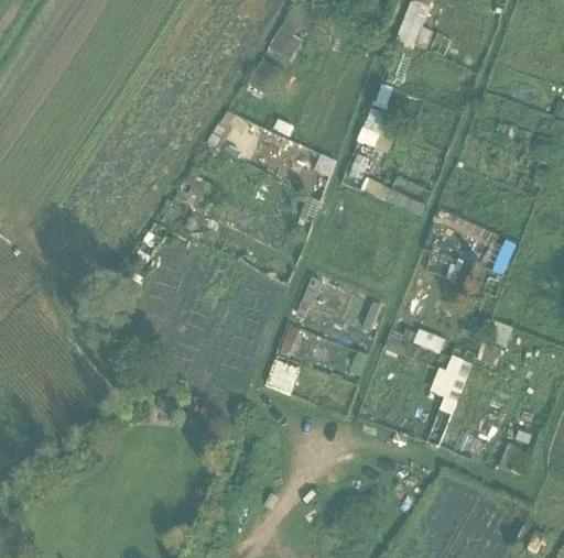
[(409,51),(430,0),(411,0),(393,44),(409,51)]
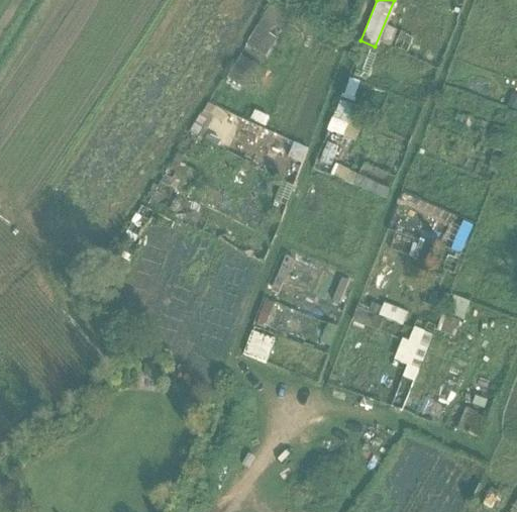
[(271,3),(257,24),(269,31),(273,23),(276,25),(285,11),(271,3)]
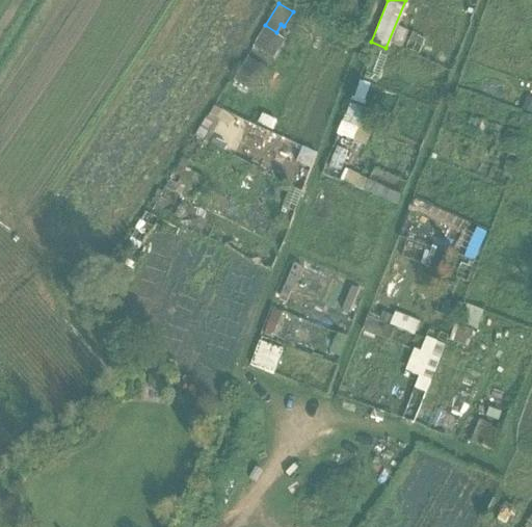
[(276,32),(265,25),(253,44),(273,57),(286,37),(276,32)]
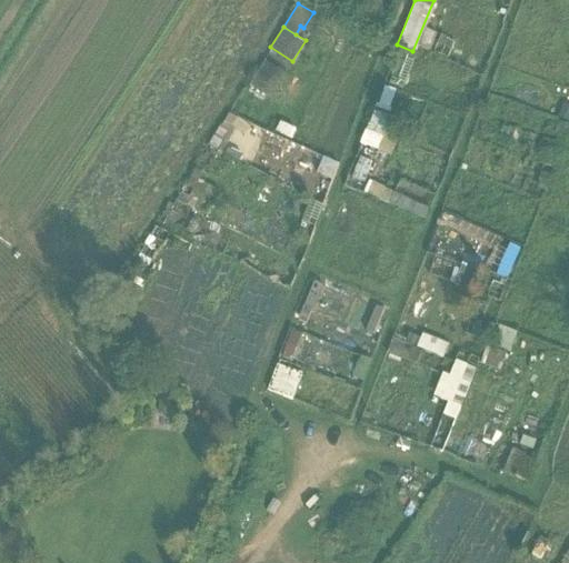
[(265,58),(250,82),(262,90),(277,66),(265,58)]
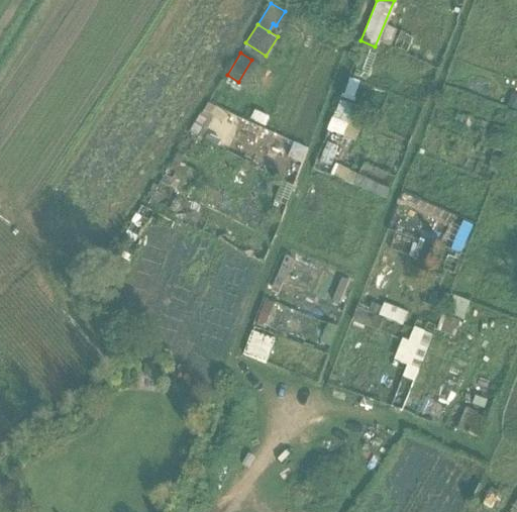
[(358,80),(348,77),(342,97),(352,100),(358,80)]
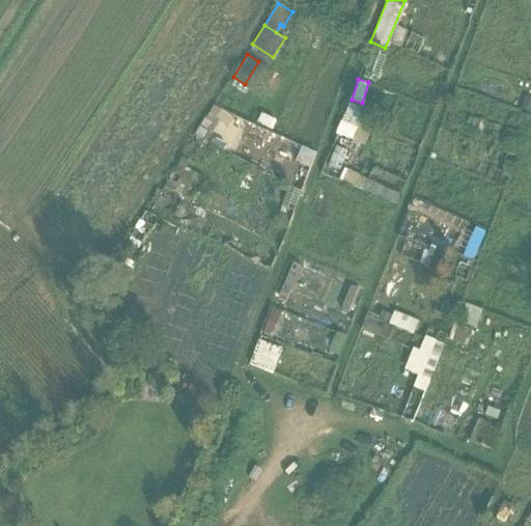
[(419,128),(427,102),(374,83),(365,109),(419,128)]
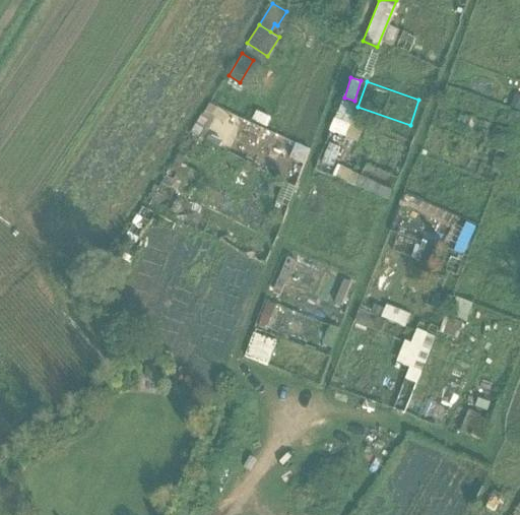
[(519,107),(519,93),(515,91),(509,105),(519,109),(519,107)]
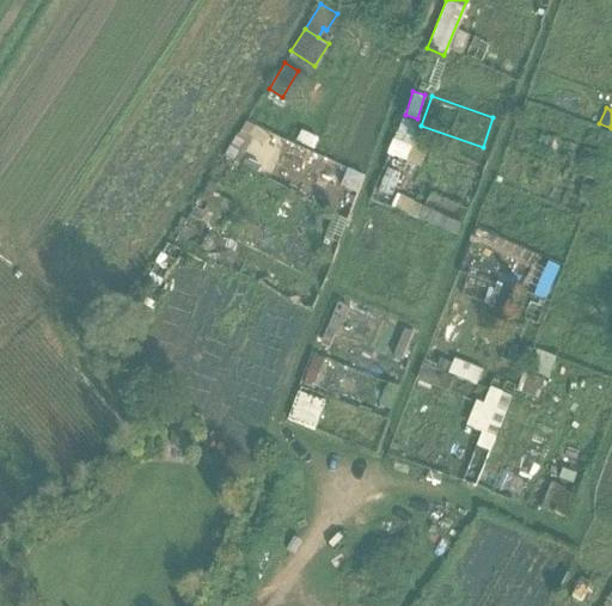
[(418,123),(403,117),(397,130),(412,138),(418,123)]
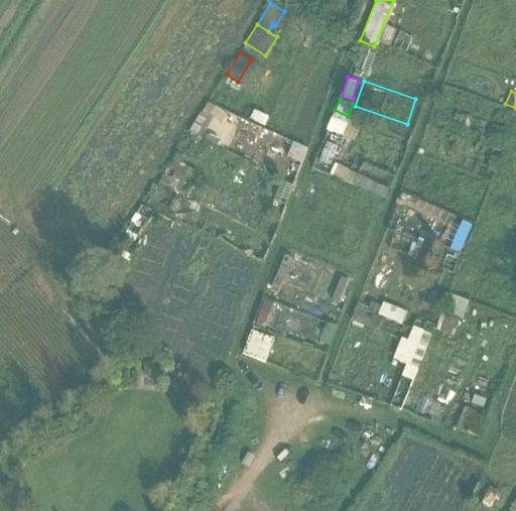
[(218,106),(209,101),(203,113),(208,116),(212,118),(218,106)]
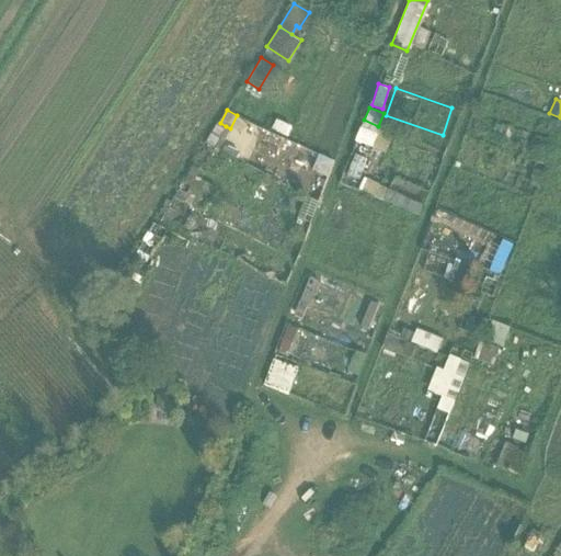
[(220,123),(217,121),(206,140),(216,146),(226,126),(220,123)]
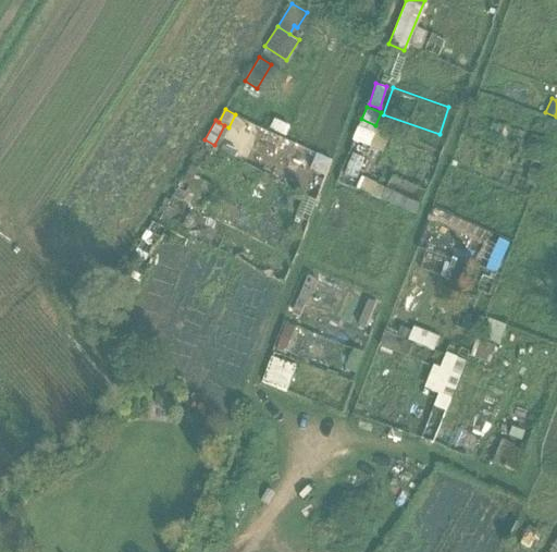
[(369,146),(375,131),(359,124),(353,139),(369,146)]
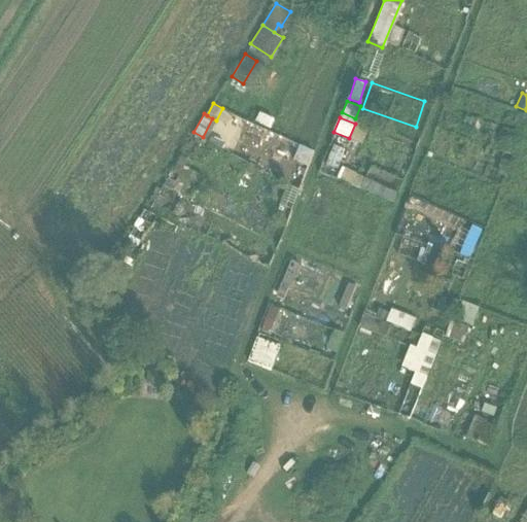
[(224,142),(211,136),(209,141),(221,147),(224,142)]
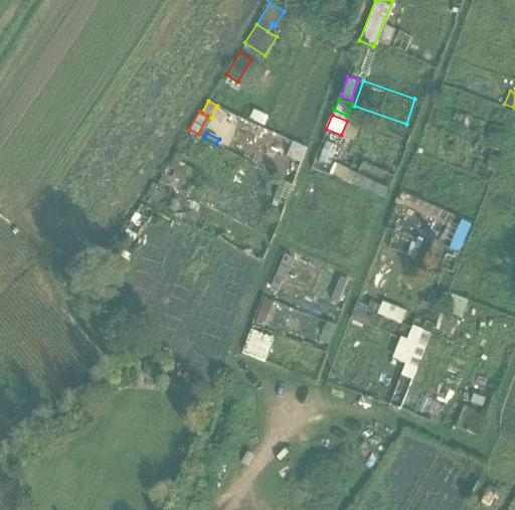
[(307,146),(293,141),(287,155),(301,161),(307,146)]
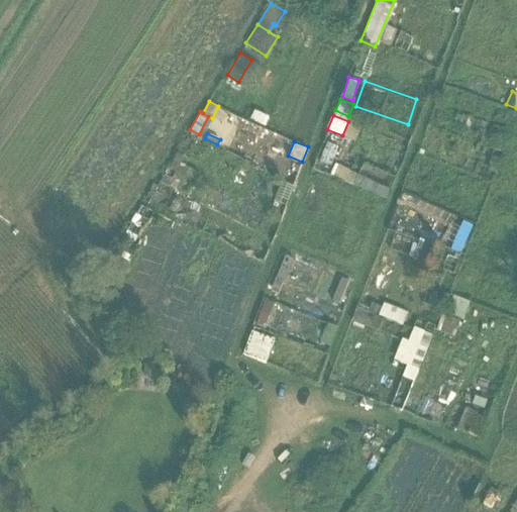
[(337,145),(326,141),(319,159),(330,163),(337,145)]
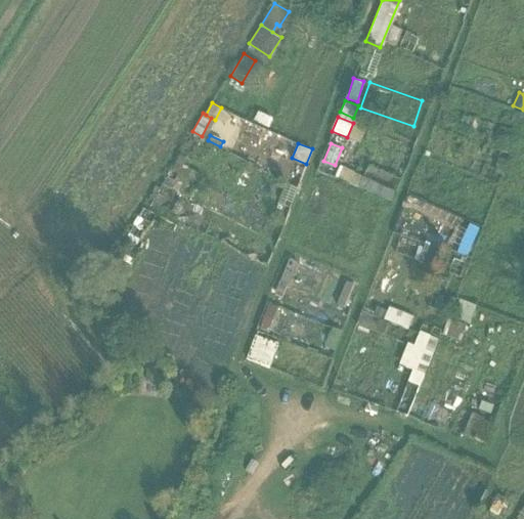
[(361,174),(340,166),(335,176),(357,184),(361,175),(361,174)]
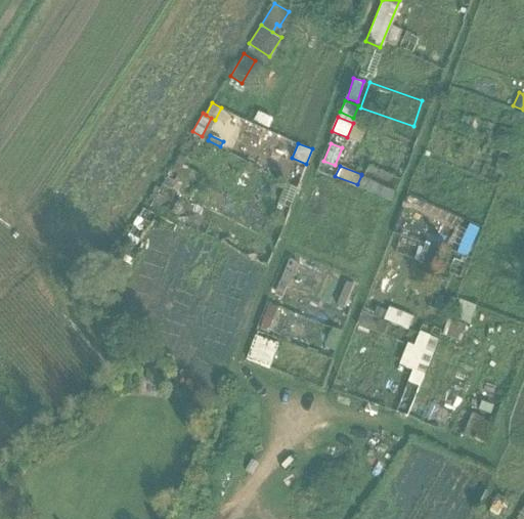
[(383,184),(361,175),(357,184),(379,193),(383,184)]
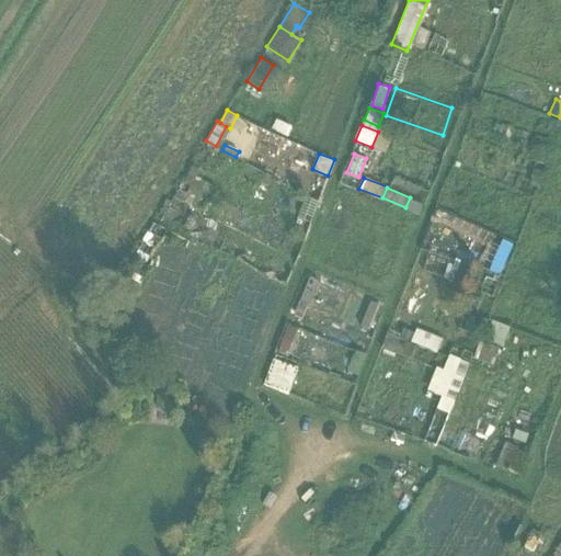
[(319,201),(306,195),(298,216),(311,220),(319,201)]
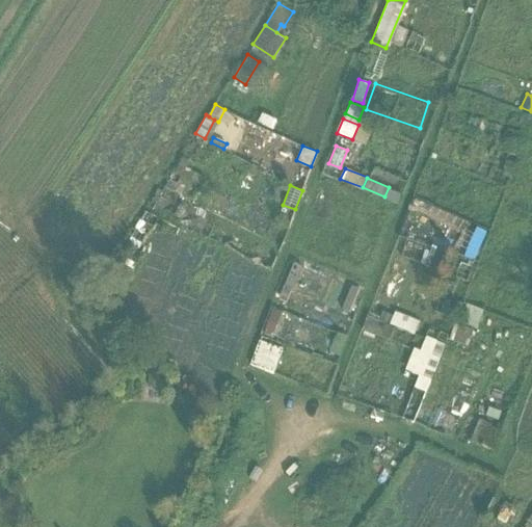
[(386,195),(386,198),(398,202),(401,192),(389,187),(389,188),(386,195)]
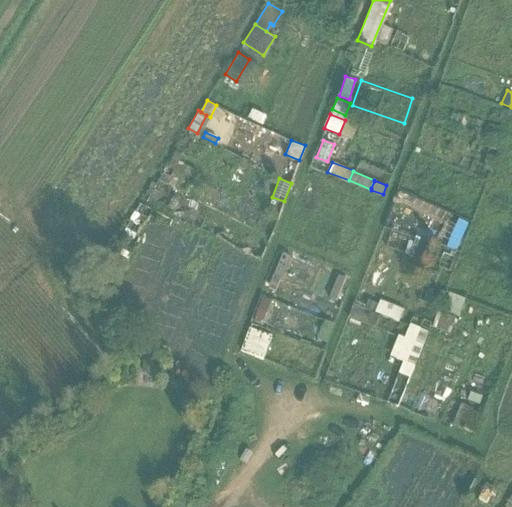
[(412,222),(390,213),(385,223),(407,232),(412,222)]
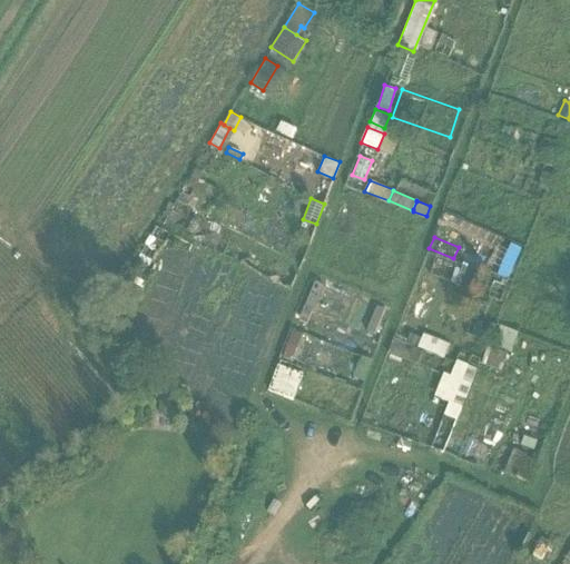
[(141,286),(147,276),(129,266),(124,275),(141,286)]
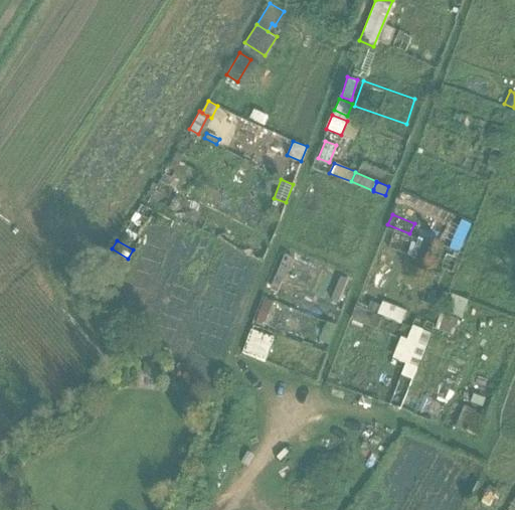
[(285,251),(275,275),(282,278),(284,279),(293,255),(285,251)]
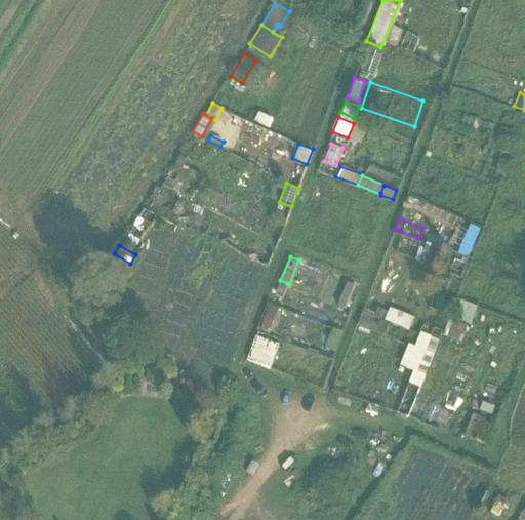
[(470,263),(471,258),(462,256),(461,258),(455,257),(450,273),(462,277),(468,262),(470,263)]
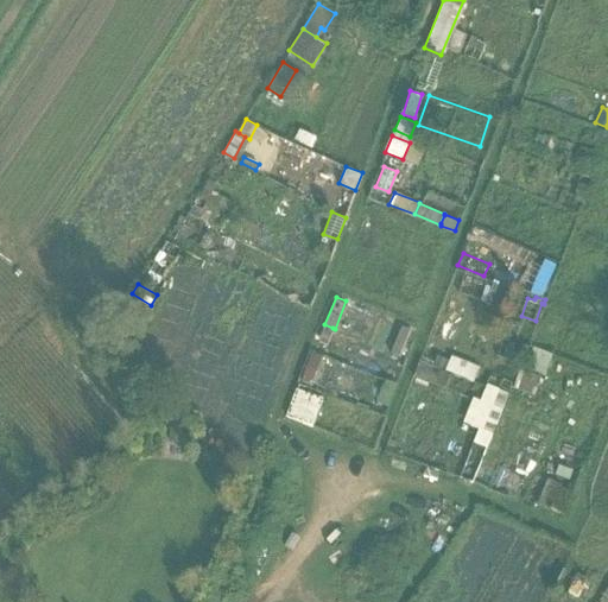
[(399,354),(410,328),(401,324),(391,352),(399,354)]
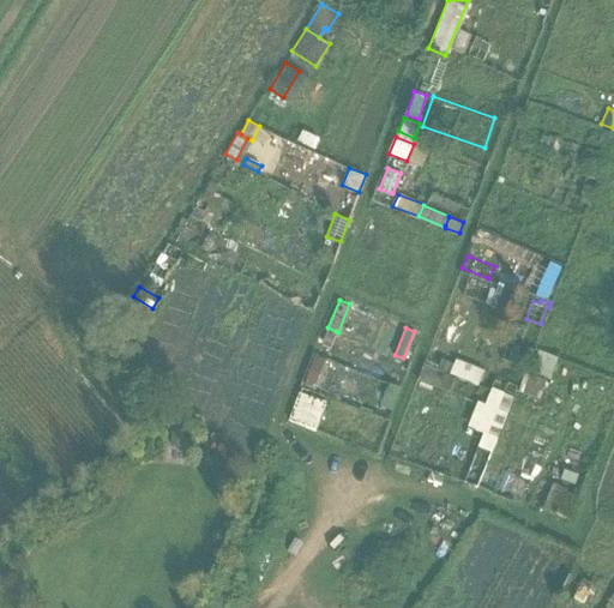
[(551,377),(558,356),(539,348),(530,371),(527,369),(521,390),(540,397),(547,377),(551,377)]
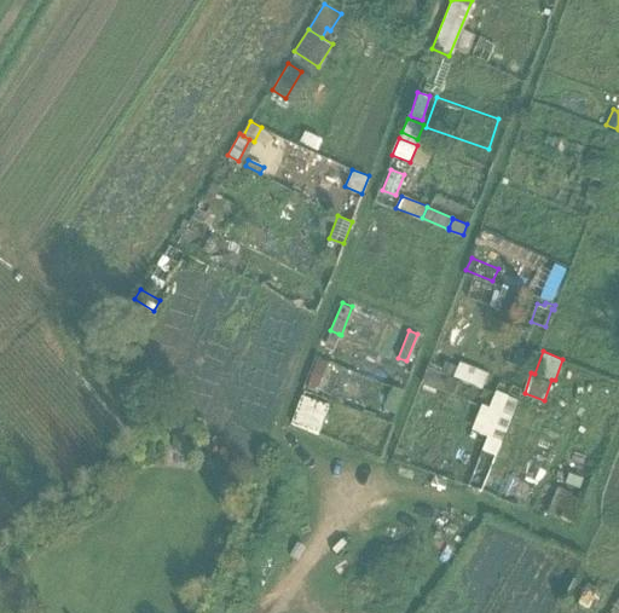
[(327,363),(317,358),(305,386),(314,391),(327,363)]
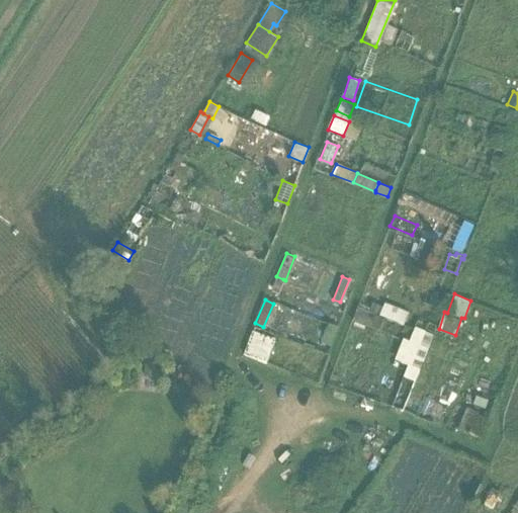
[(408,312),(384,303),(379,315),(393,320),(403,324),(408,312)]
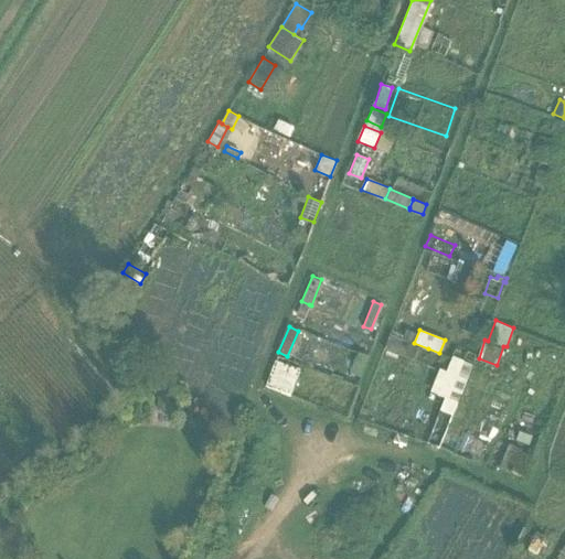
[(455,347),(438,388),(459,396),(465,380),(472,361),(475,361),(477,353),(467,351),(466,352),(455,347)]
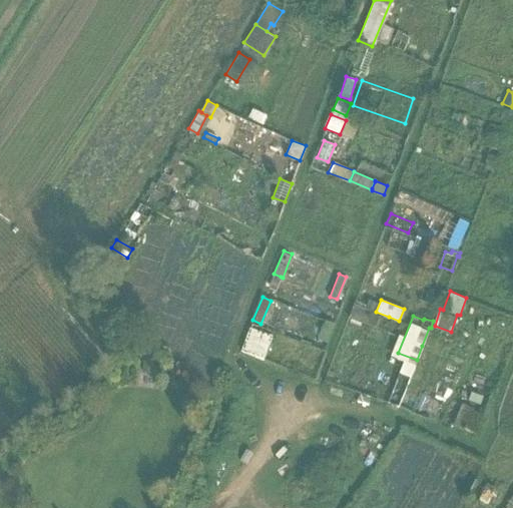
[(399,321),(389,317),(384,330),(399,336),(404,323),(399,321)]
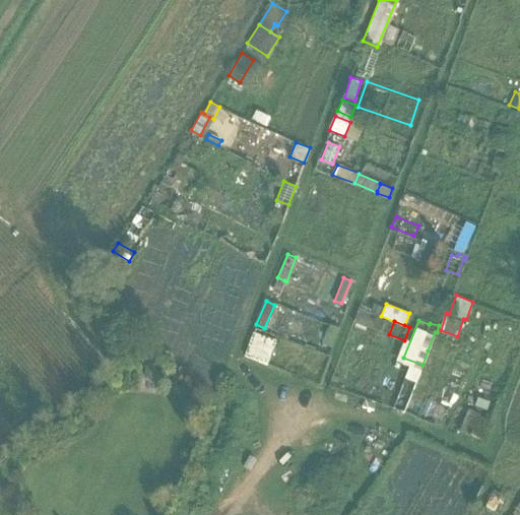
[(338,327),(329,324),(322,343),(332,346),(338,327)]
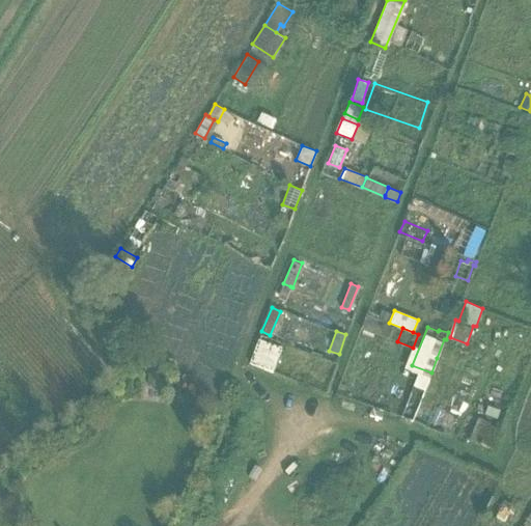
[(258,338),(249,362),(273,371),(282,347),(258,338)]
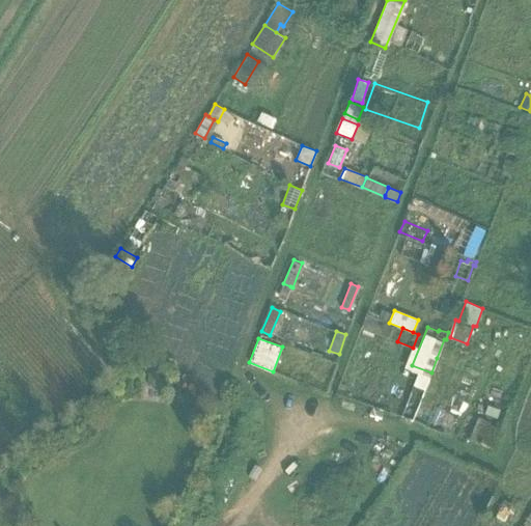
[(530,525),(530,506),(520,525),(530,525)]
